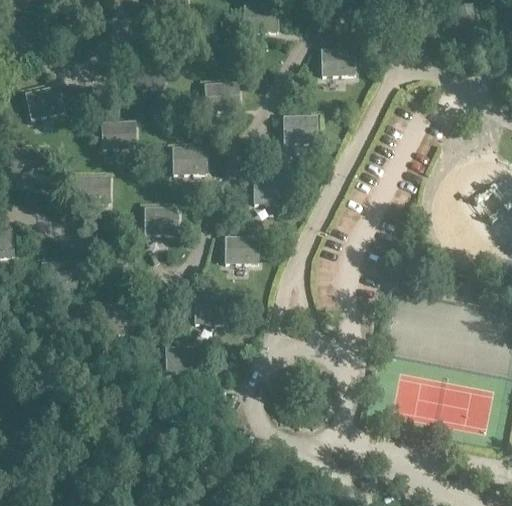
[(187,6),(186,0),(153,0),(154,8),(187,6)]
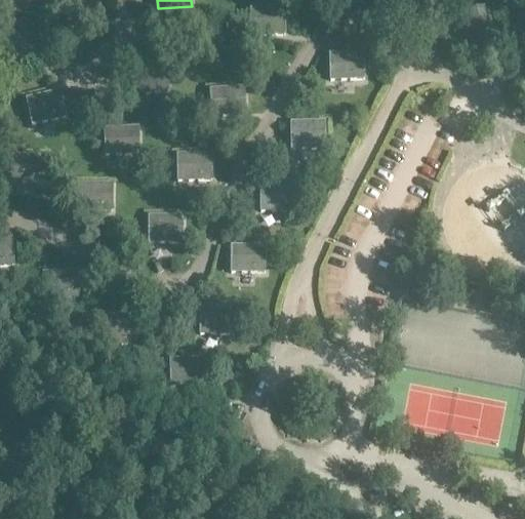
[(476,51),(492,47),(483,3),(467,6),(476,51)]
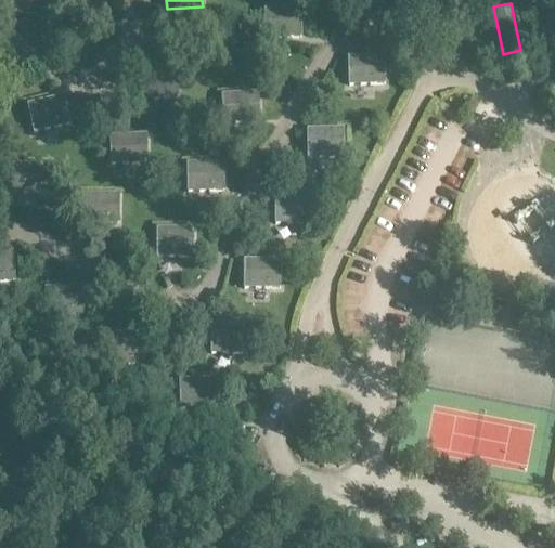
[(300,34),(300,4),(265,7),(265,35),(300,34)]
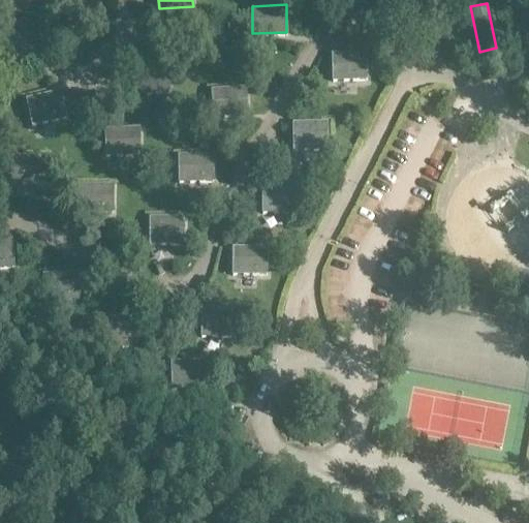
[(333,78),(367,75),(366,50),(332,51),(333,78)]
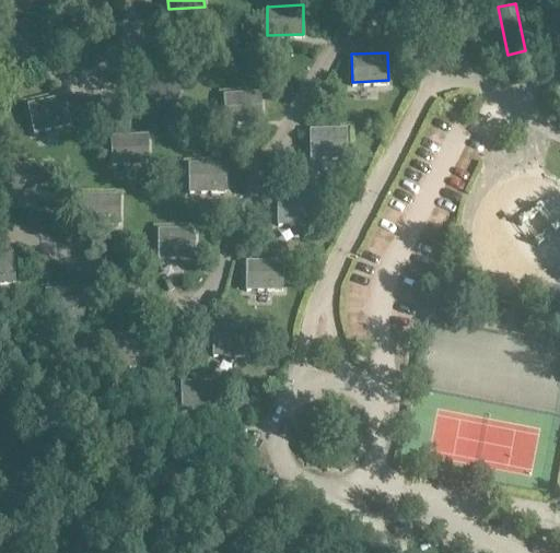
[(179,94),(177,66),(141,69),(143,97),(179,94)]
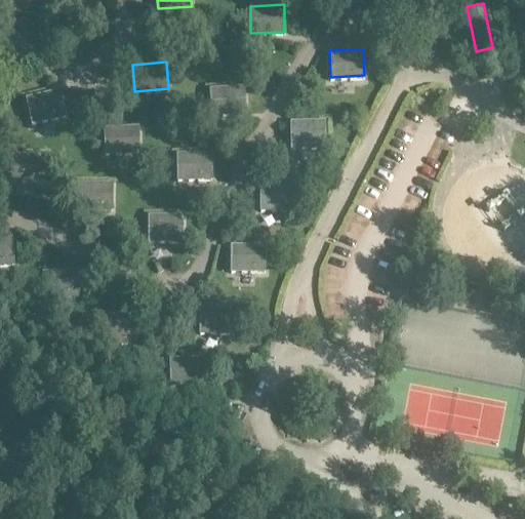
[(209,86),(211,113),(245,110),(243,84),(209,86)]
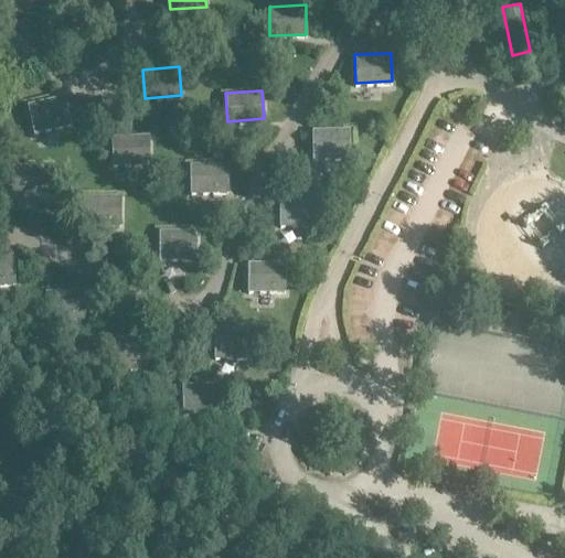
[(70,122),(63,95),(28,103),(34,130),(70,122)]
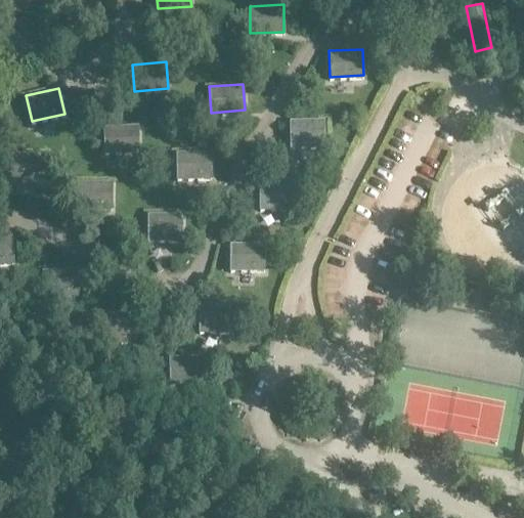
[(291,145),(324,144),(323,118),(290,118),(291,145)]
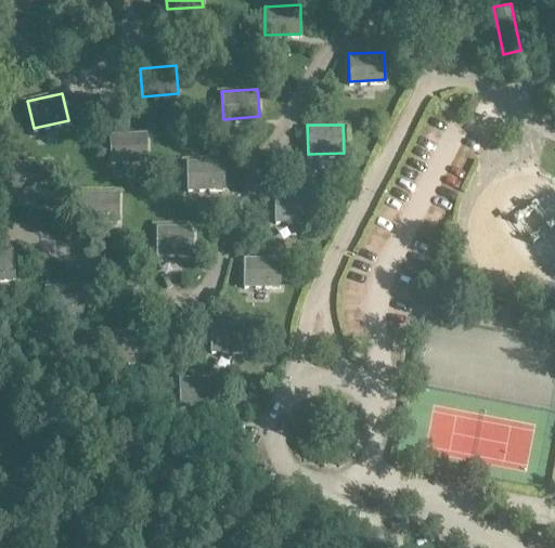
[(145,131),(110,132),(111,160),(146,159),(145,131)]
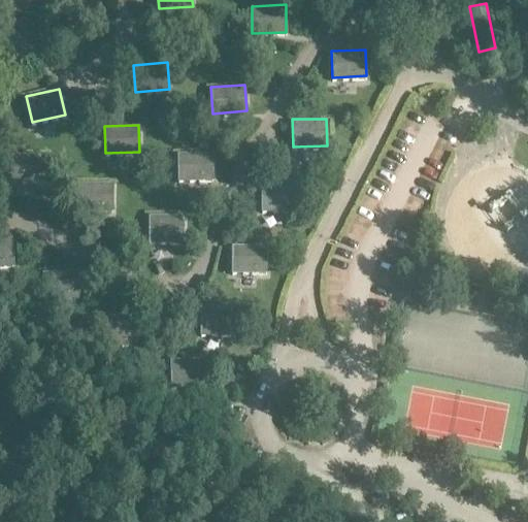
[(50,128),(38,129),(39,143),(51,142),(50,128)]
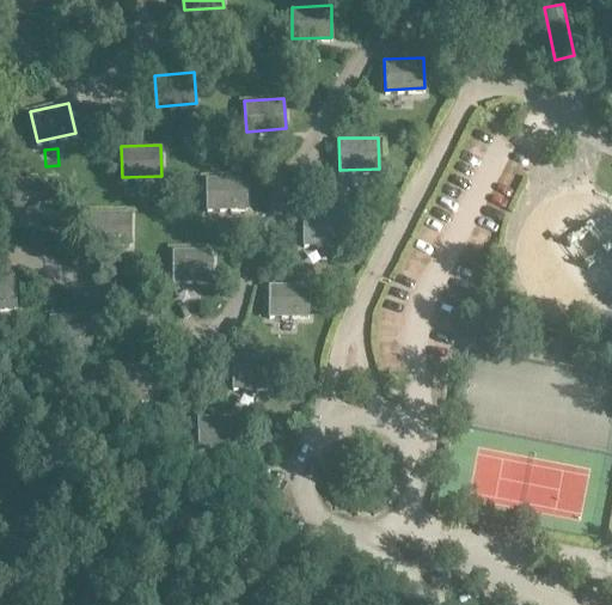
[(207,207),(246,206),(245,175),(206,176),(207,207)]
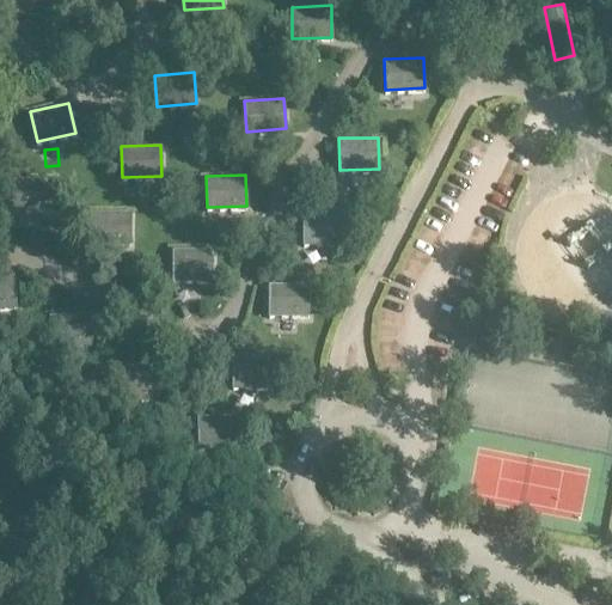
[(53,177),(13,176),(12,207),(51,208),(53,177)]
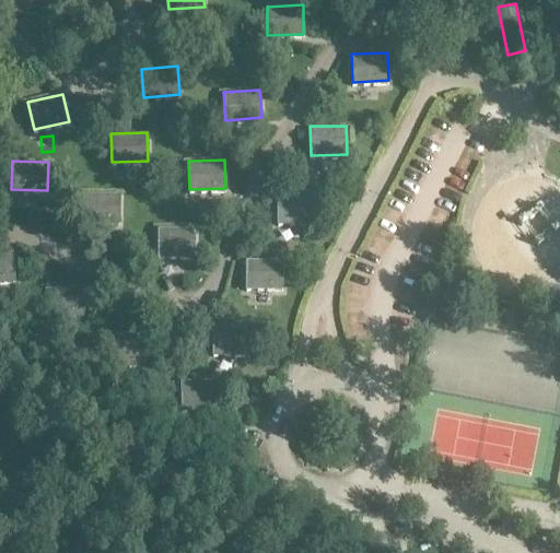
[(119,192),(83,191),(83,220),(119,221),(119,192)]
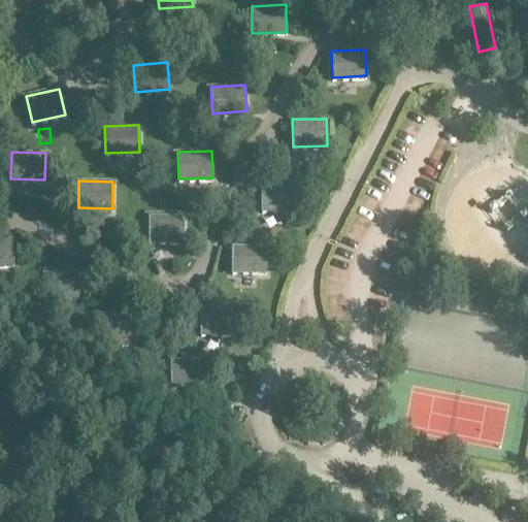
[(262,209),(296,208),(295,182),(261,183),(262,209)]
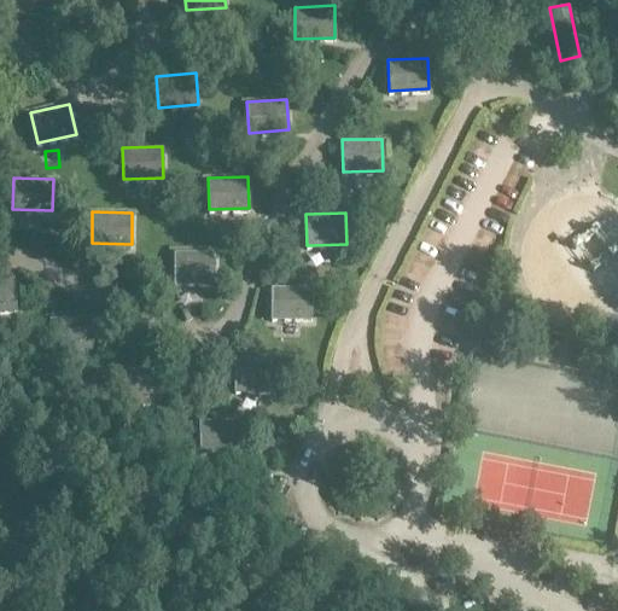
[(174,281),(214,281),(214,250),(174,250),(174,281)]
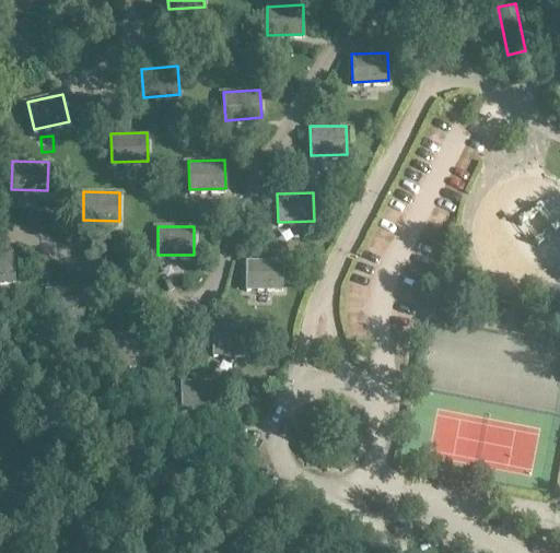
[(0,251),(0,280),(14,279),(11,250),(0,251)]
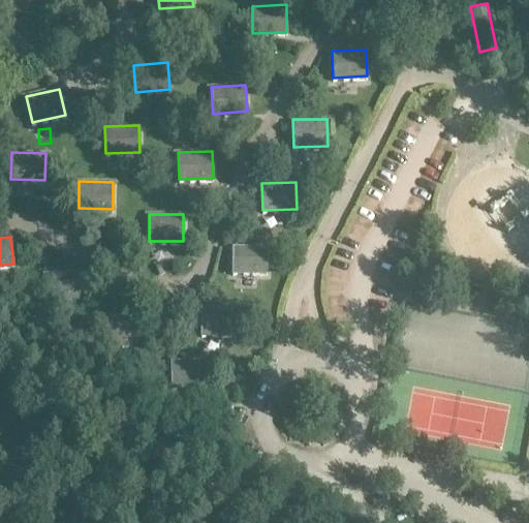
[(266,244),(232,244),(232,272),(267,271),(266,244)]
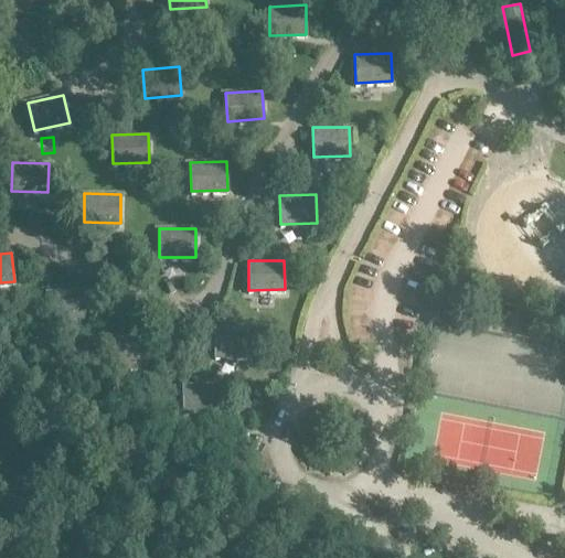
[(354,291),(371,294),(373,282),(356,280),(354,291)]
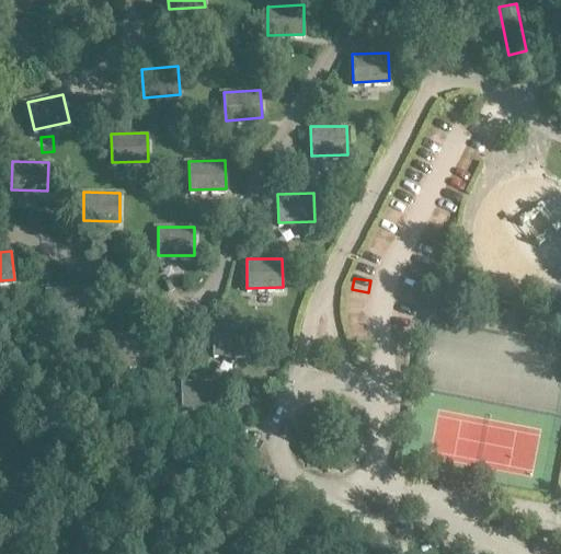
[(83,313),(81,285),(45,287),(47,315),(83,313)]
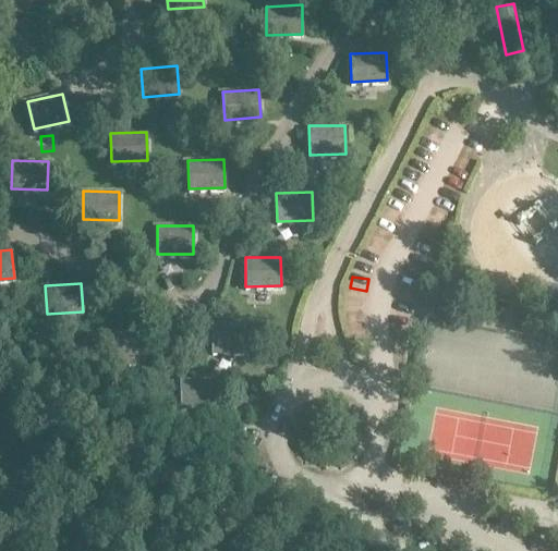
[(247,352),(249,323),(213,323),(213,352),(247,352)]
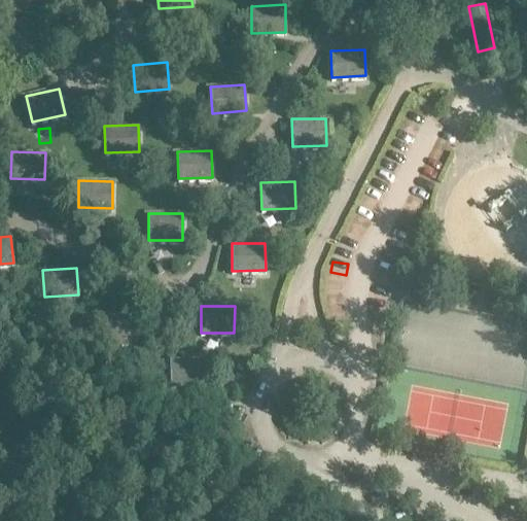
[(170,357),(170,384),(204,383),(204,356),(170,357)]
